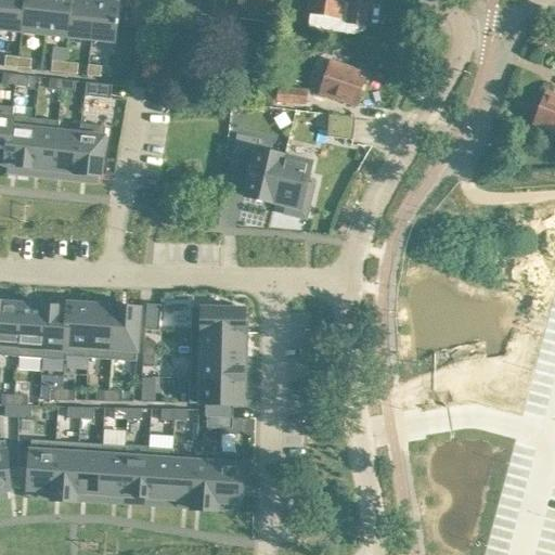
[(25,0),(1,0),(0,11),(0,30),(22,33),(25,0)]
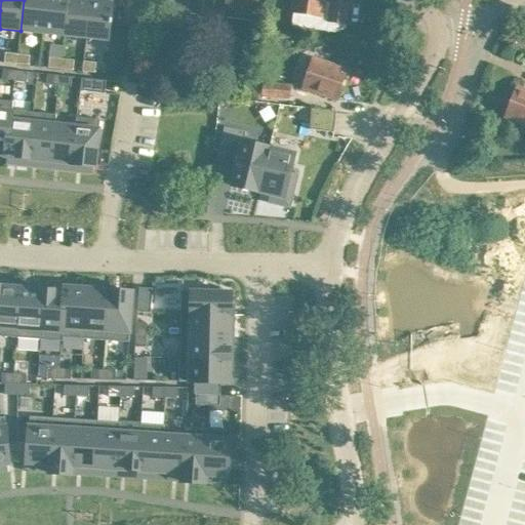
[(45,0),(24,0),(21,31),(42,34),(45,0)]
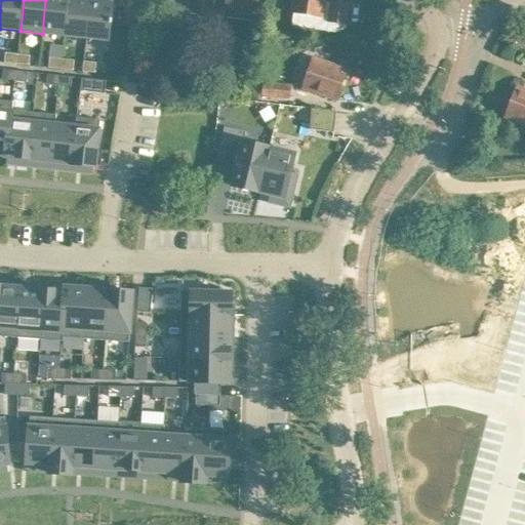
[(45,0),(42,34),(65,36),(68,0),(45,0)]
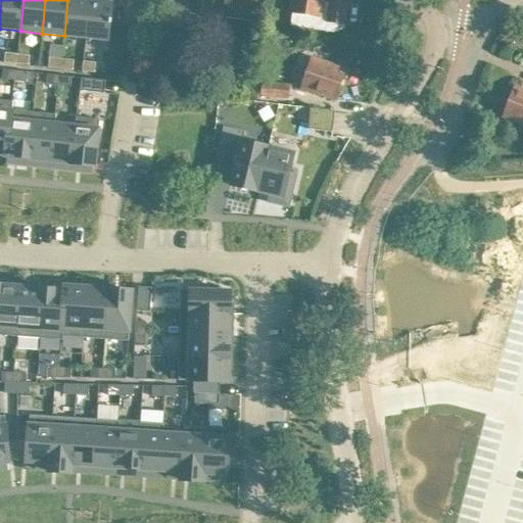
[(90,0),(67,0),(64,36),(86,38),(90,0)]
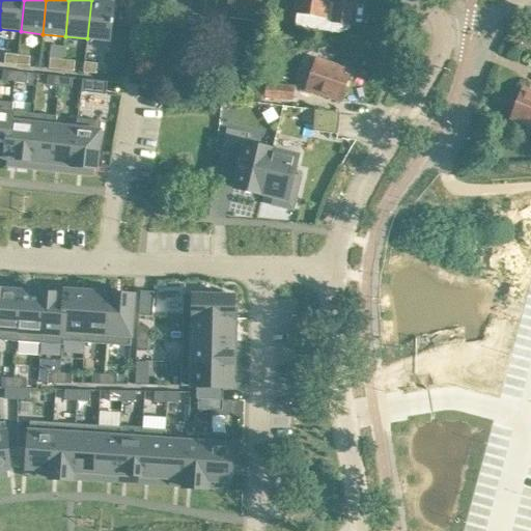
[(96,0),(91,0),(87,38),(110,42),(112,25),(114,2),(96,0)]
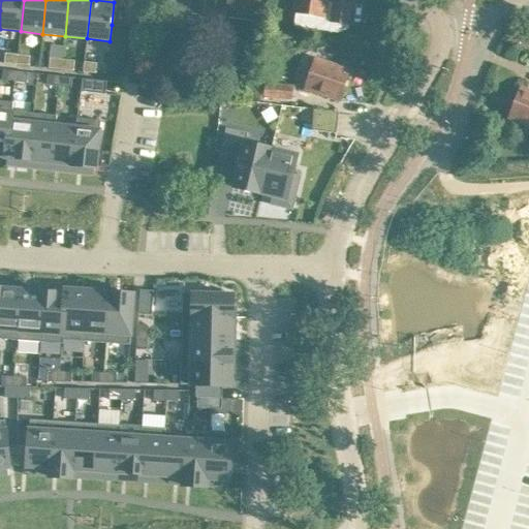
[(172,0),(170,9),(201,13),(200,24),(211,26),(214,9),(203,7),(204,0),(172,0)]
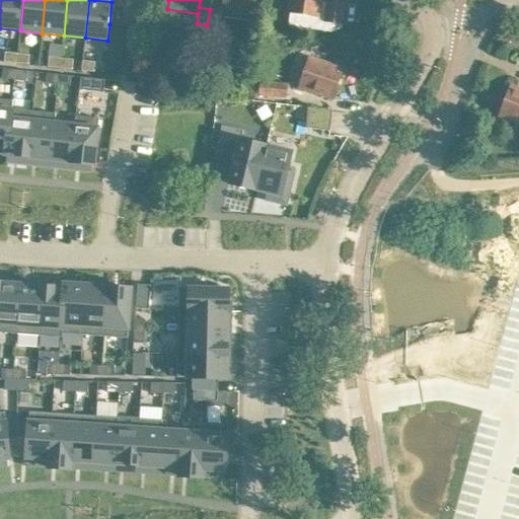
[(250,21),(253,0),(222,0),(221,10),(210,9),(207,25),(219,26),(220,17),(250,21)]
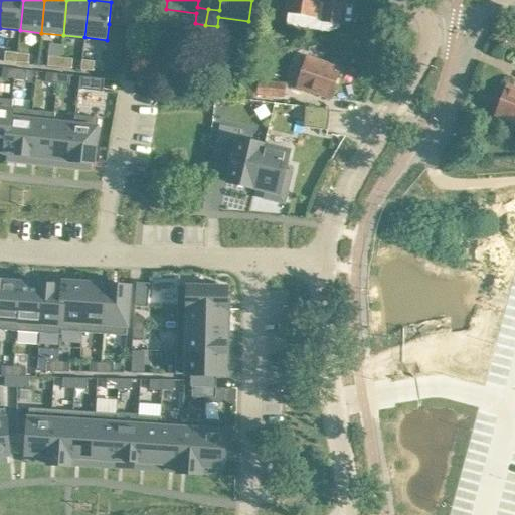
[(318,0),(287,0),(285,12),(316,17),(318,0)]
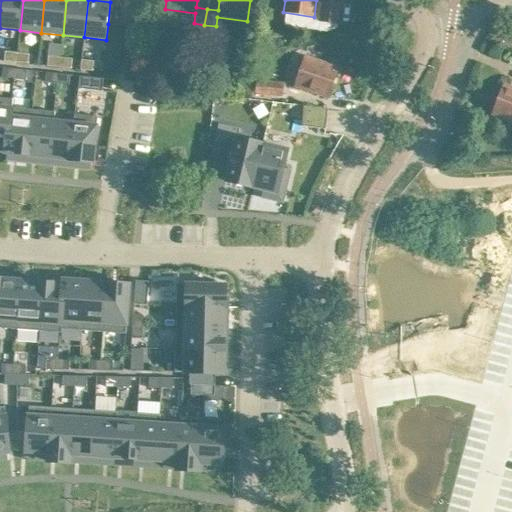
[(323,1),(318,30),(327,31),(337,28),(340,3),(323,1)]
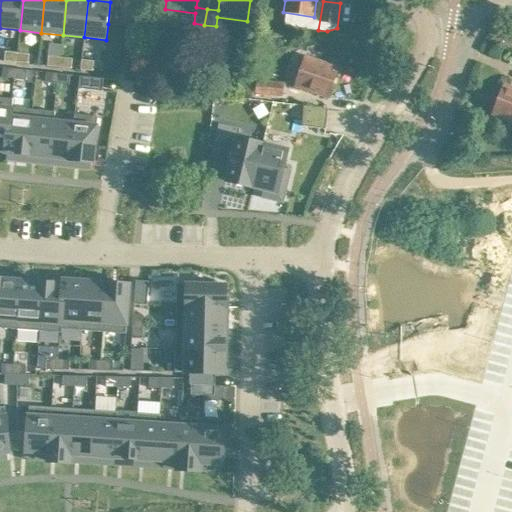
[(4,61),(16,63),(17,53),(5,51),(4,61)]
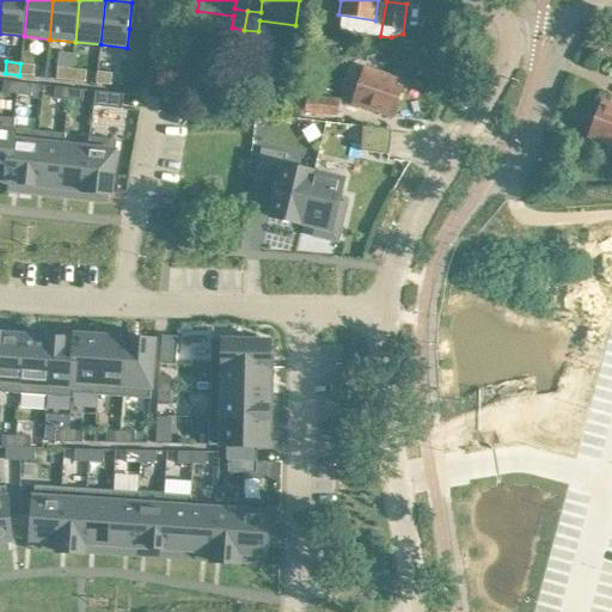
[(35,65),(20,63),(19,75),(34,77),(35,65)]
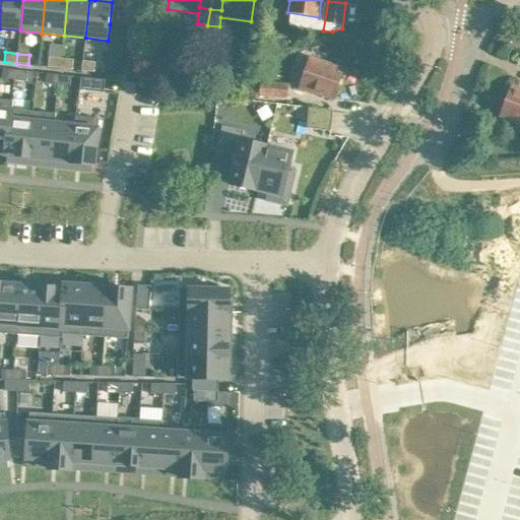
[(48,67),(60,68),(61,58),(49,57),(48,67)]
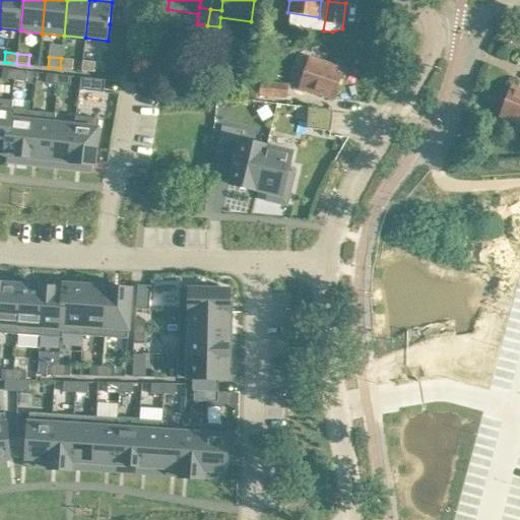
[(299,86),(334,99),(344,69),(309,57),(299,86)]
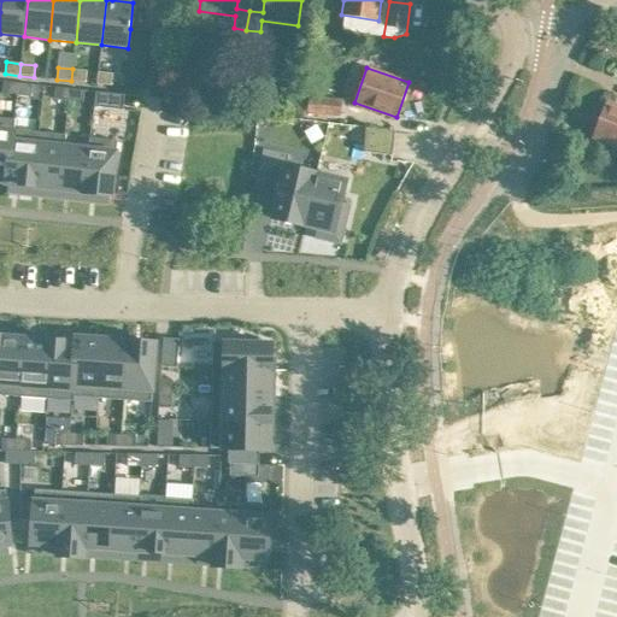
[(72,69),(71,81),(86,83),(87,71),(72,69)]
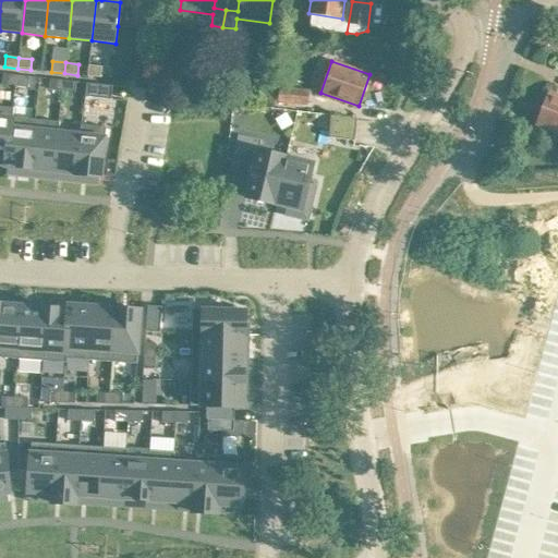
[(100,77),(101,67),(88,65),(87,76),(100,77)]
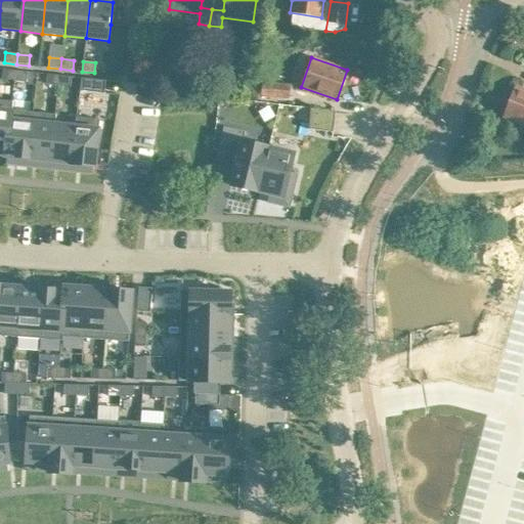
[(14,81),(15,71),(3,69),(2,79),(14,81)]
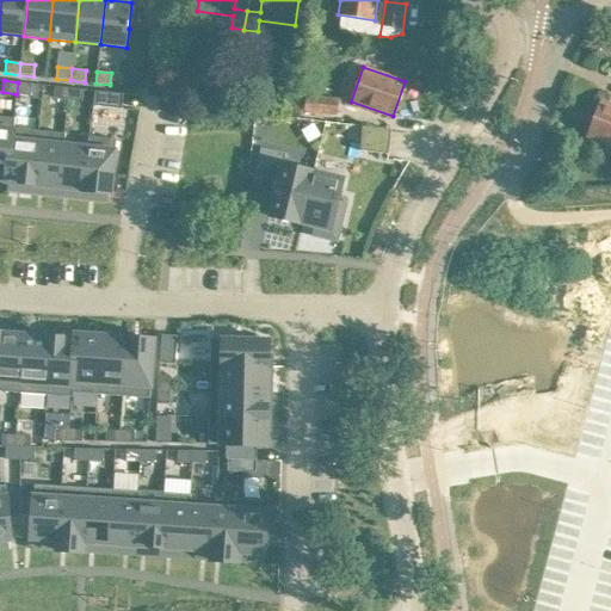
[(18,82),(17,94),(31,96),(32,84),(18,82)]
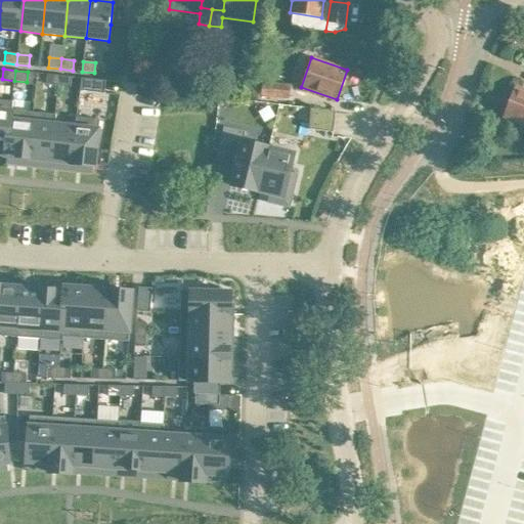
[(46,84),(58,85),(59,75),(47,74),(46,84)]
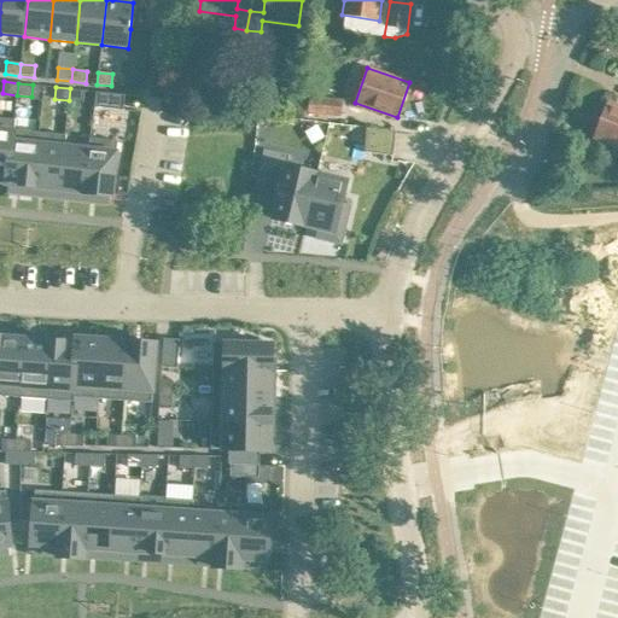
[(85,91),(70,88),(69,100),(83,103),(85,91)]
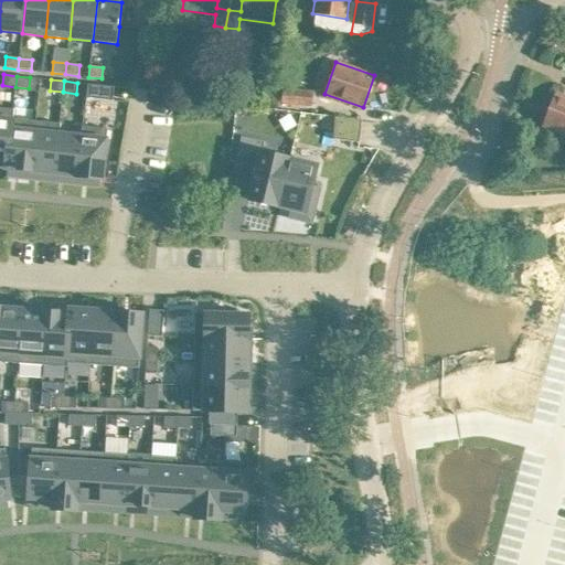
[(113,100),(114,87),(87,84),(86,98),(113,100)]
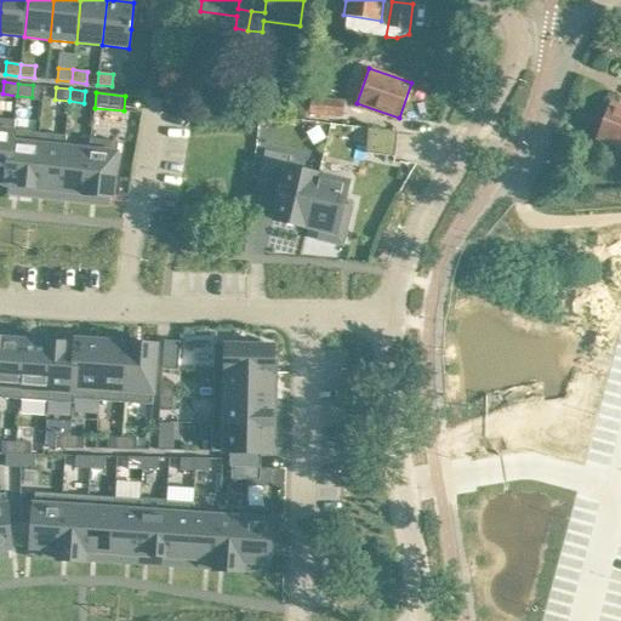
[(342,117),(343,102),(311,98),(309,113),(342,117)]
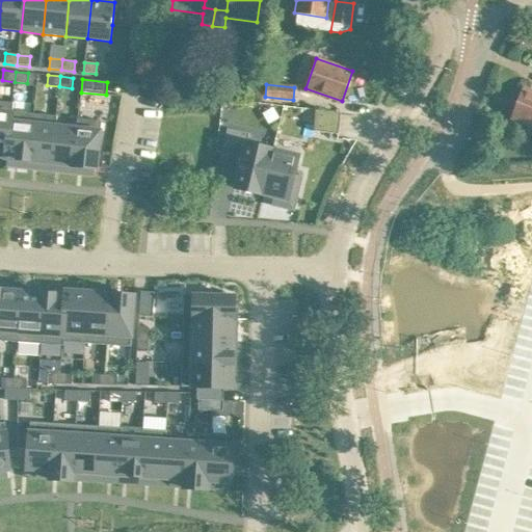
[(531,91),(523,88),(511,118),(530,126),(529,130),(531,133),(531,91)]
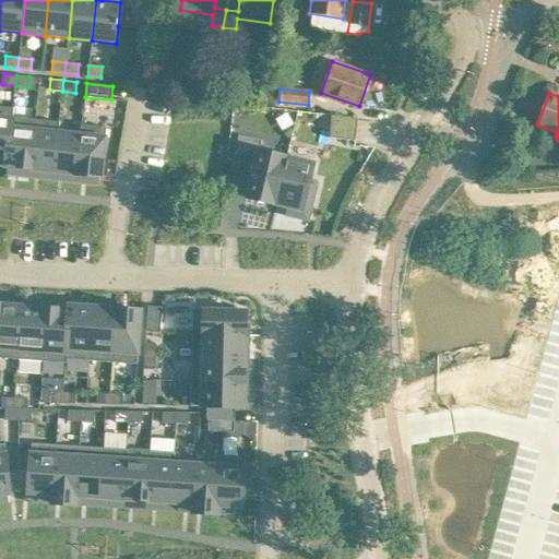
[(0,156),(7,157),(11,117),(13,117),(13,108),(0,106),(0,156)]
